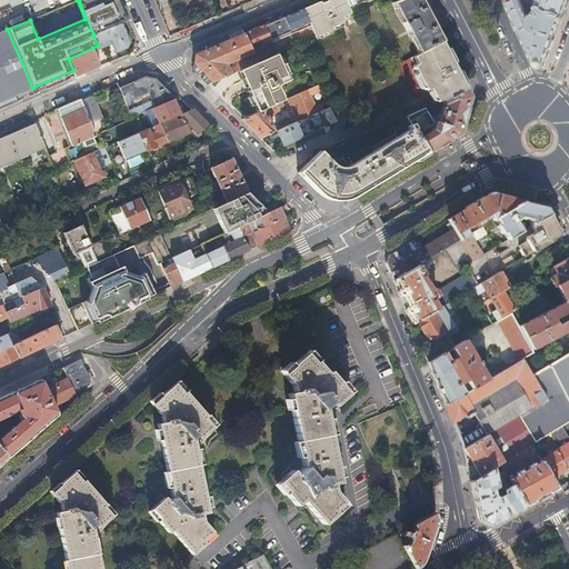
[(127,20),(118,0),(79,0),(93,35),(106,30),(122,22),(127,20)]
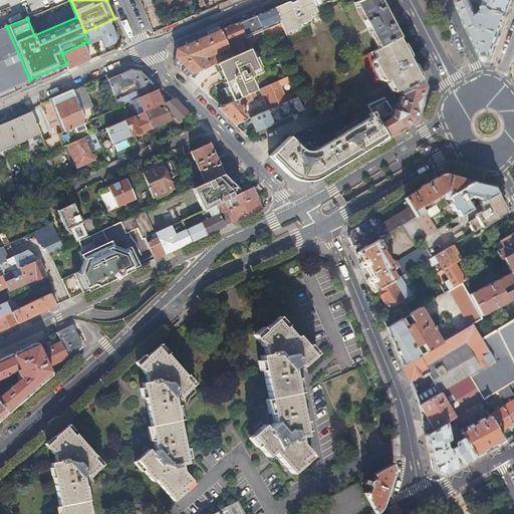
[(318,12),(315,5),(312,0),(295,0),(296,0),(291,2),(290,2),(290,1),(289,1),(288,1),(287,1),(274,7),(274,8),(280,23),(284,33),(285,35),(298,29),(299,29),(300,28),(301,27),(301,26),(301,25),(300,25),(300,24),(310,19),(311,19),(311,18),(311,17),(311,16),(311,15),(318,12)]
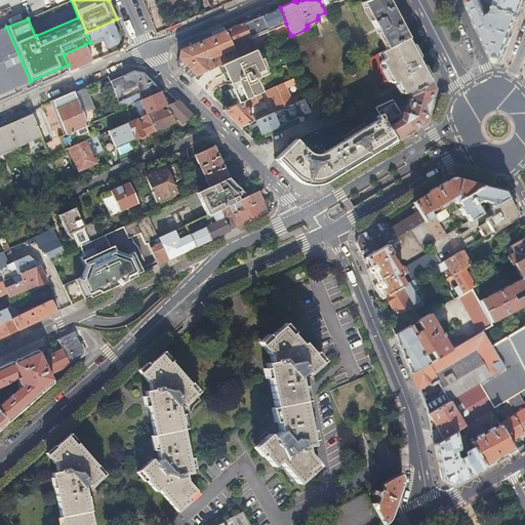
[(386,49),(406,39),(396,18),(386,0),(366,0),(361,2),(386,49)]
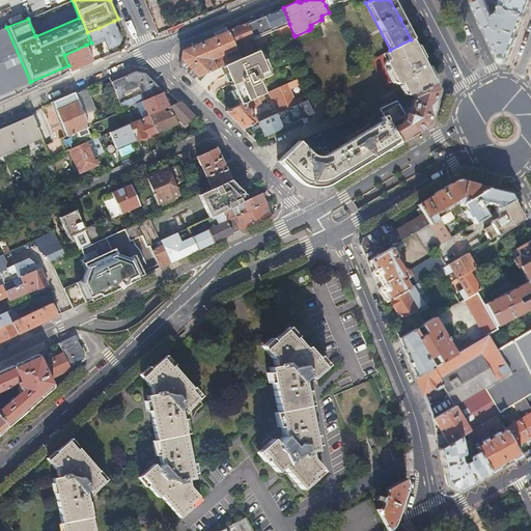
[(484,0),(482,0),(474,4),(498,58),(499,58),(499,59),(500,60),(500,61),(501,61),(502,62),(503,63),(504,63),(505,63),(506,62),(507,61),(508,60),(508,59),(508,58),(509,58),(516,38),(525,15),(502,6),(499,14),(496,16),(494,12),(492,12),(487,4),(492,2),(484,0)]
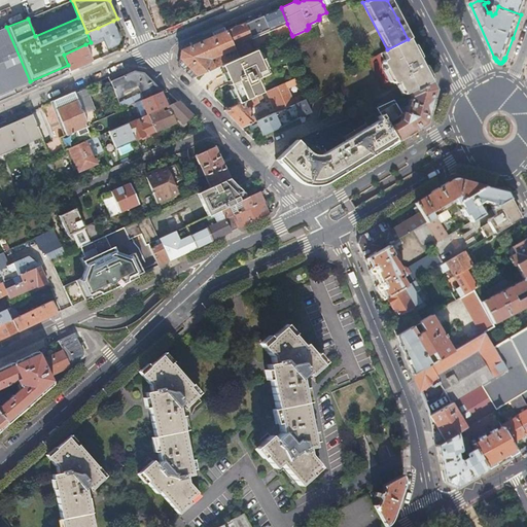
[(498,6),(521,14),(526,0),(481,0),(488,2),(489,3),(495,5),(498,6)]
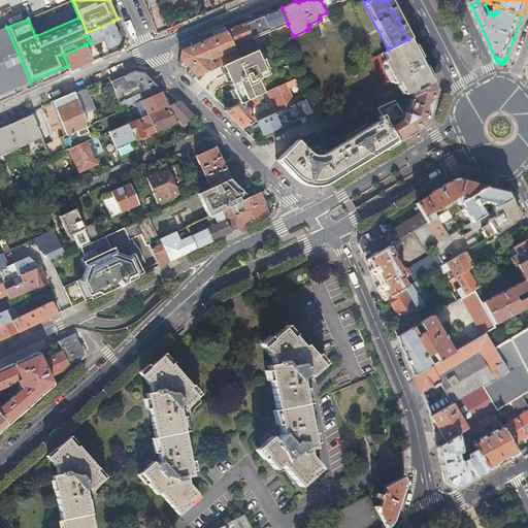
[(282,8),(282,7),(227,31),(233,44),(238,41),(239,44),(263,34),(262,31),(274,26),(275,29),(288,24),(282,8)]
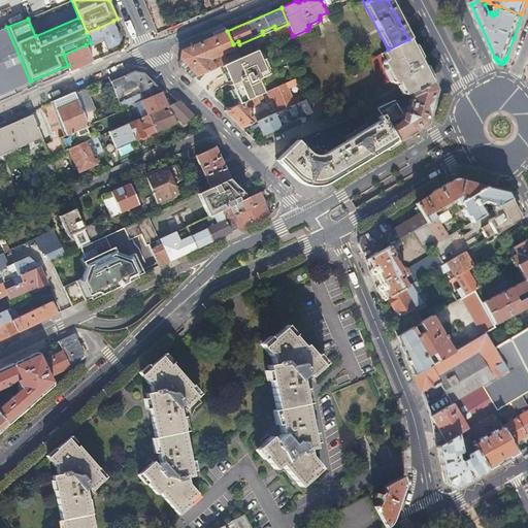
[(86,44),(88,47),(96,43),(95,40),(102,37),(104,40),(108,50),(120,45),(122,39),(113,21),(98,28),(87,32),(91,42),(86,44)]
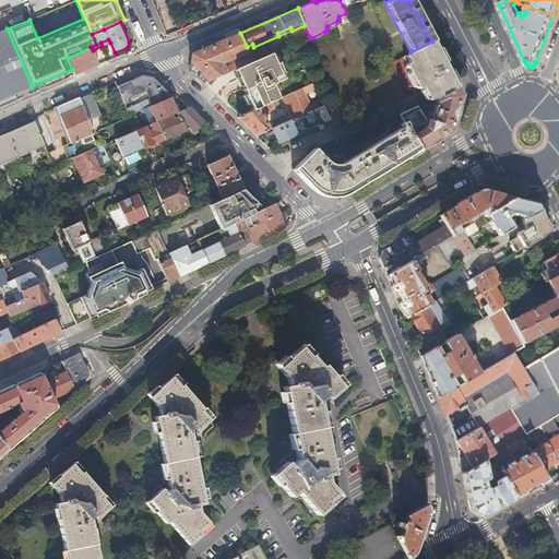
[(32,86),(7,28),(0,31),(0,106),(18,99),(15,94),(32,86)]
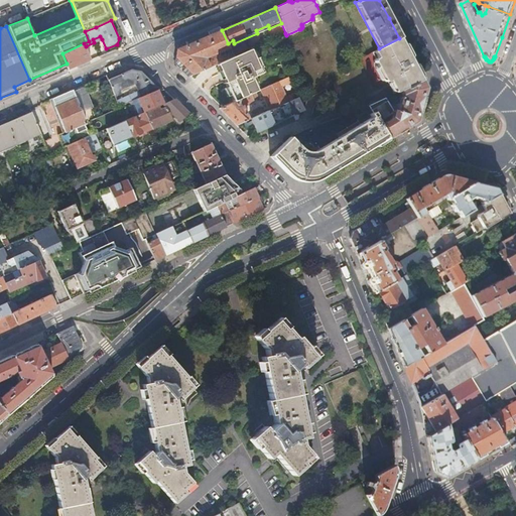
[(228,43),(222,30),(220,26),(178,44),(175,63),(180,68),(183,65),(186,69),(183,72),(188,77),(218,63),(234,56),(228,43)]
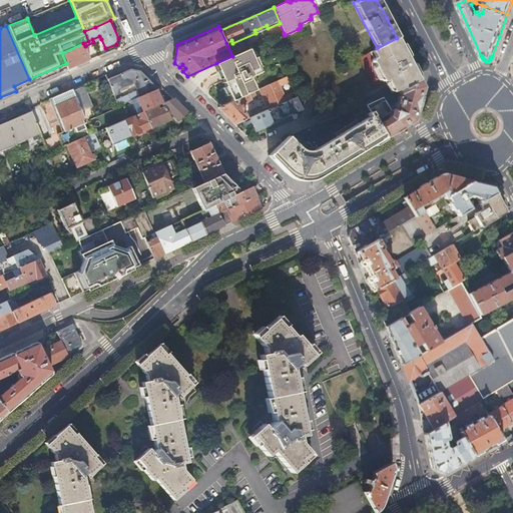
[(372,61),(378,72),(408,58),(397,38),(377,48),(371,51),(375,57),(373,58),(372,61)]
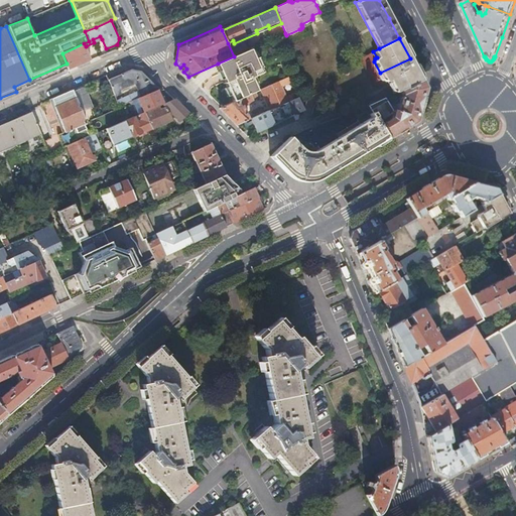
[(69,69),(91,58),(86,46),(84,43),(62,53),(67,63),(69,69)]
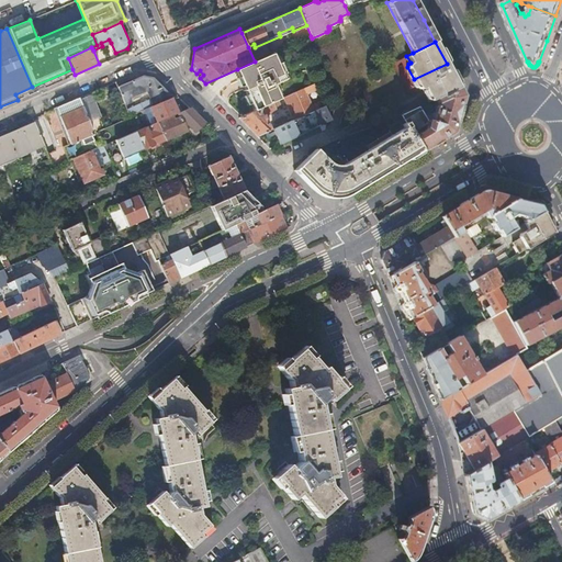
[(274,83),(288,78),(284,72),(281,74),(272,54),(255,62),(237,69),(248,96),(274,83)]
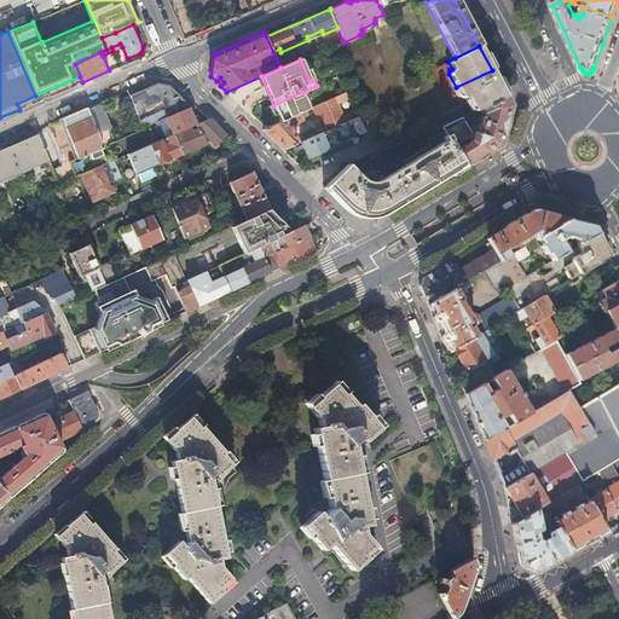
[(492,70),(456,87),(461,97),(464,98),(466,97),(474,111),(479,109),(505,97),(492,70)]
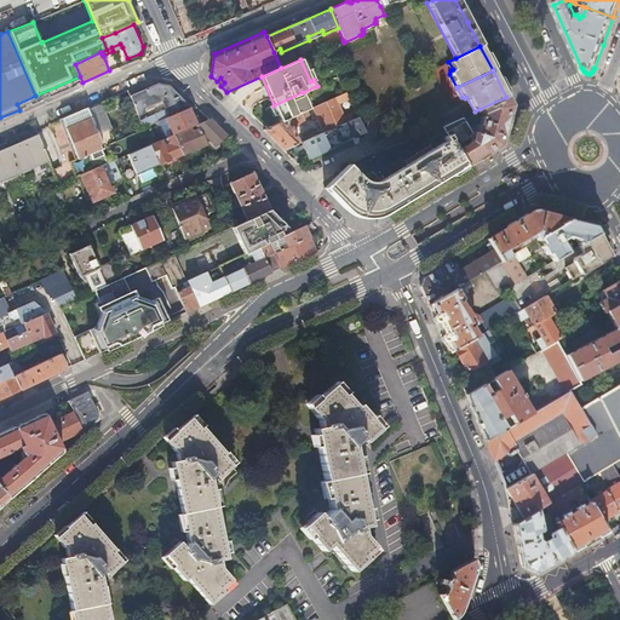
[(188,107),(195,104),(189,98),(183,101),(168,86),(159,84),(145,89),(144,86),(128,93),(138,114),(145,112),(144,107),(161,99),(166,108),(141,119),(143,127),(159,120),(165,118),(188,107)]
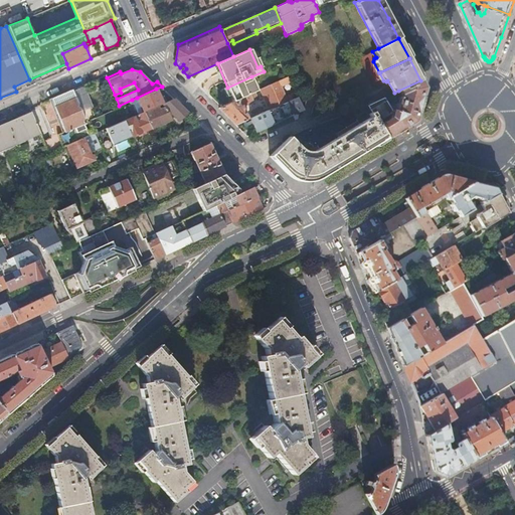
[(233,101),(254,91),(258,90),(251,76),(227,88),(233,101)]
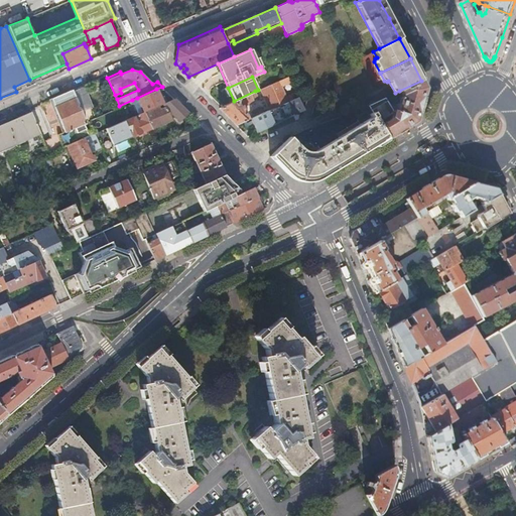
[(270,109),(297,97),(295,92),(285,96),(281,86),(290,82),(287,77),(261,89),(270,109)]
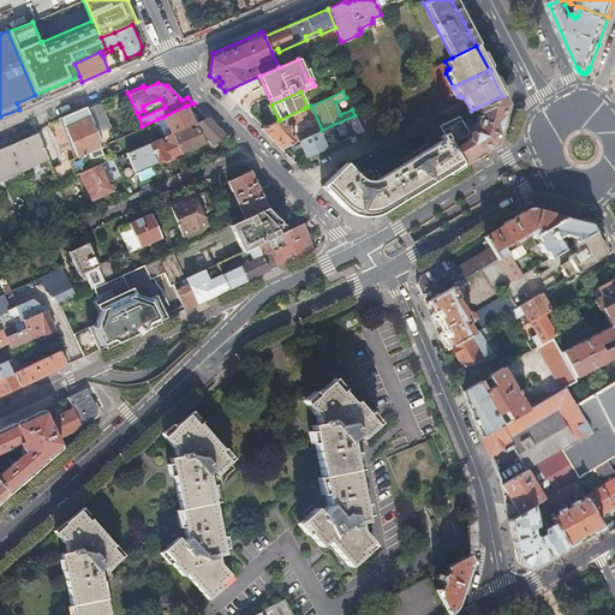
[(459,115),(439,125),(445,133),(463,163),(464,165),(497,144),(505,112),(507,102),(502,96),(476,108),(478,113),(473,131),(469,131),(459,115)]
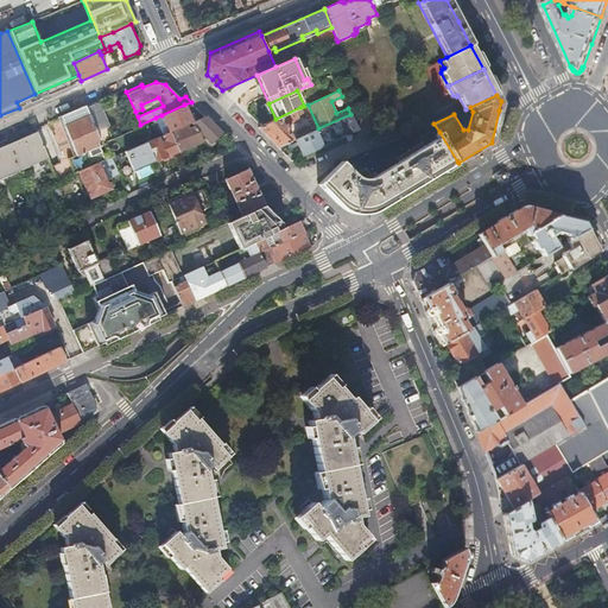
[(99,102),(87,107),(97,132),(108,127),(99,102)]
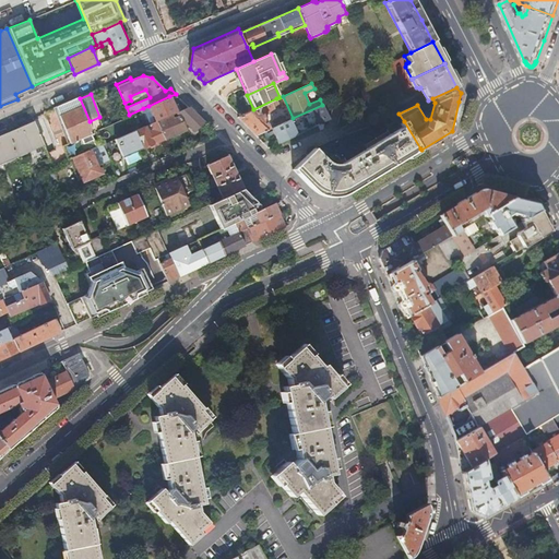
[(171,115),(178,111),(175,104),(174,105),(169,96),(149,106),(153,115),(150,116),(151,119),(152,118),(152,120),(155,119),(156,121),(156,120),(171,114),(171,115)]
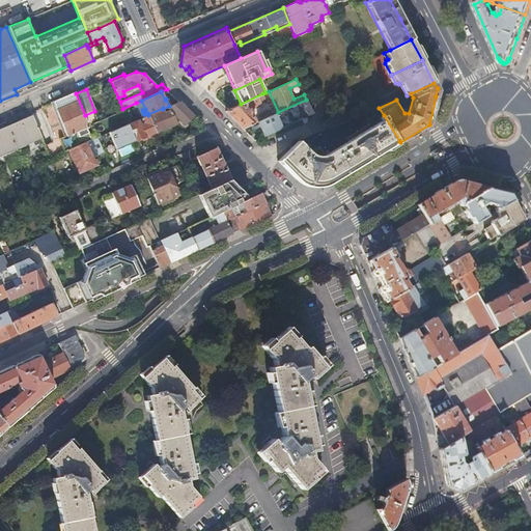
[(76,92),(42,107),(53,141),(45,145),(51,158),(68,149),(94,138),(85,115),(76,93),(76,92)]
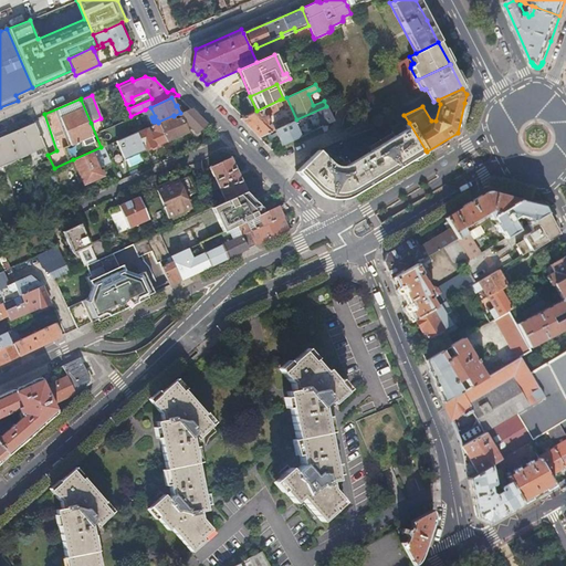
[(270,132),(274,129),(275,129),(274,126),(272,127),(266,116),(279,111),(278,108),(282,105),(280,100),(257,111),(240,117),(259,137),(266,134),(270,132)]
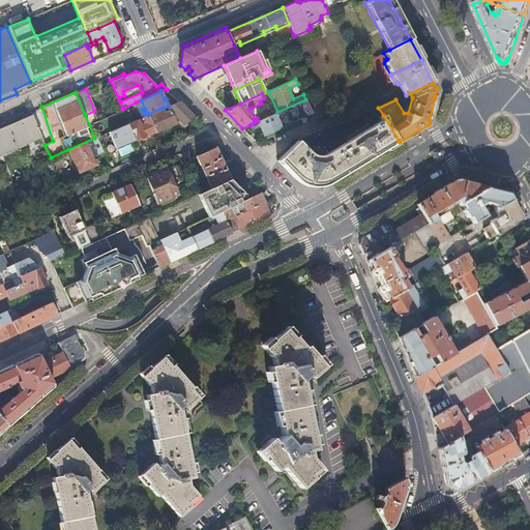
[(264,136),(312,112),(305,99),(277,112),(269,115),(262,119),(258,121),(257,121),(258,123),(260,126),(264,136)]
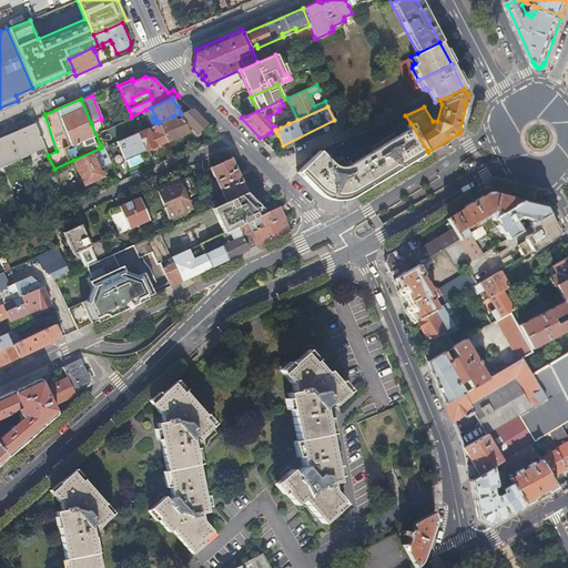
[(150,120),(152,118),(155,117),(151,108),(145,110),(150,120)]
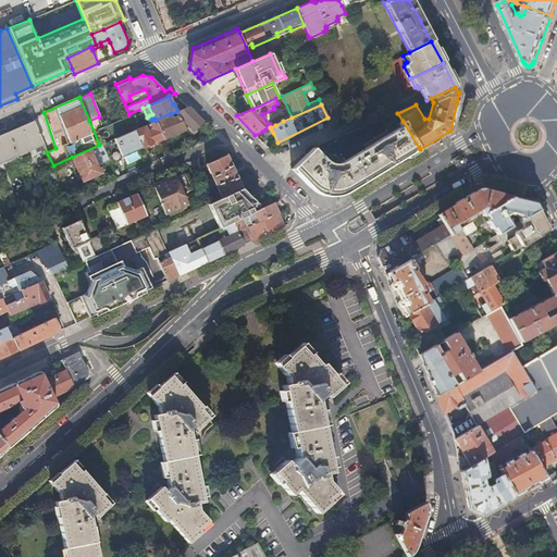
[(195,113),(188,107),(177,111),(171,114),(171,113),(156,120),(156,121),(164,138),(185,128),(180,116),(195,113)]
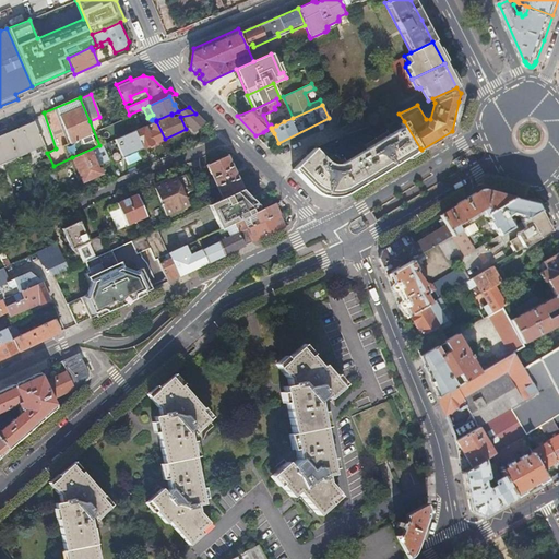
[(276,126),(284,121),(282,117),(274,120),(276,126)]
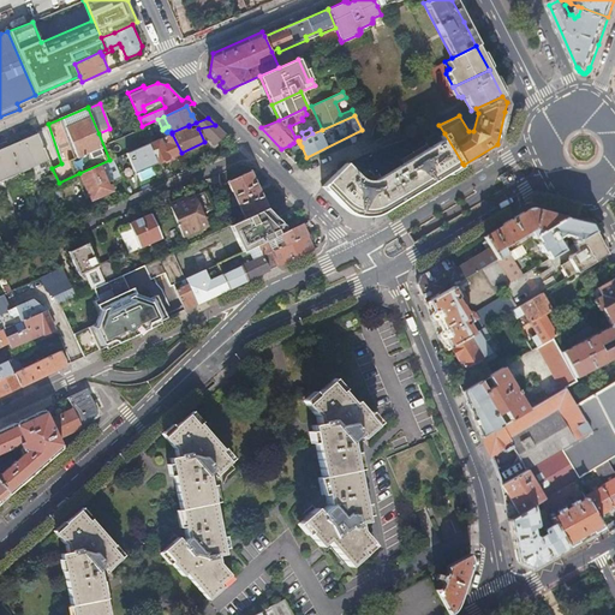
[(149,143),(157,162),(181,153),(172,133),(149,143)]
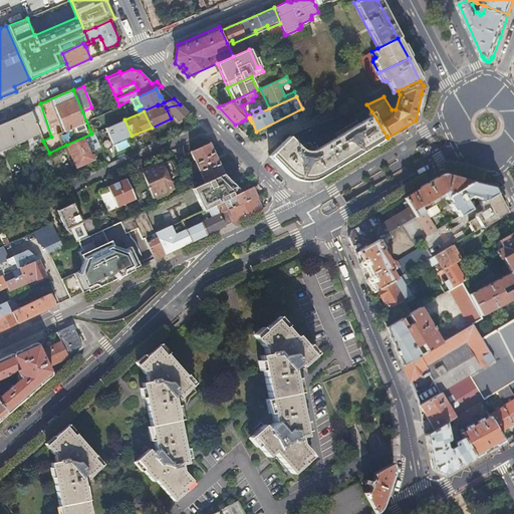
[(387,137),(371,111),(368,113),(369,116),(315,151),(313,152),(309,152),(306,152),(302,150),(289,137),(270,156),(284,170),(288,173),(293,176),(297,178),(304,180),(313,180),(317,179),(322,178),(351,160),(381,140),(387,137)]
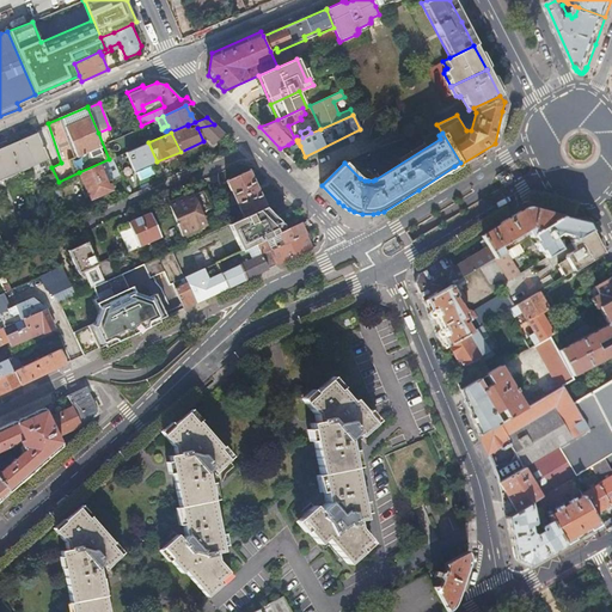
[(0,177),(48,157),(38,135),(0,150),(0,177)]
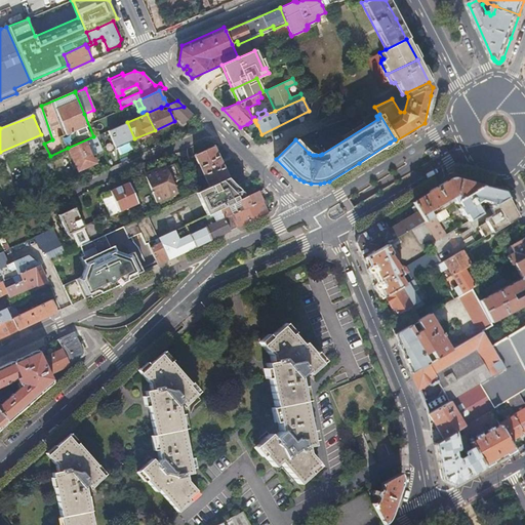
[(116,147),(134,138),(127,122),(109,130),(116,147)]
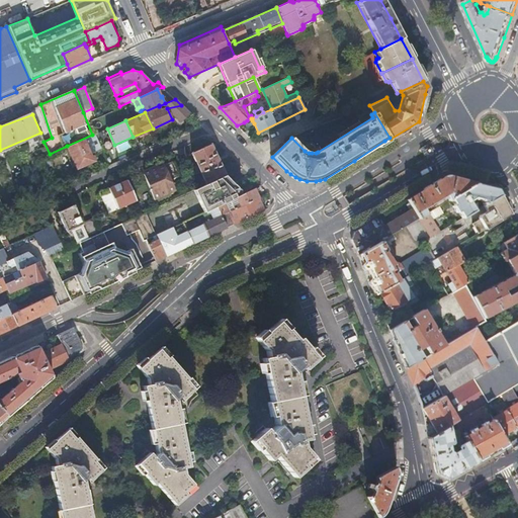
[(93,155),(103,151),(95,134),(92,135),(67,146),(77,168),(89,163),(90,164),(96,161),(93,155)]
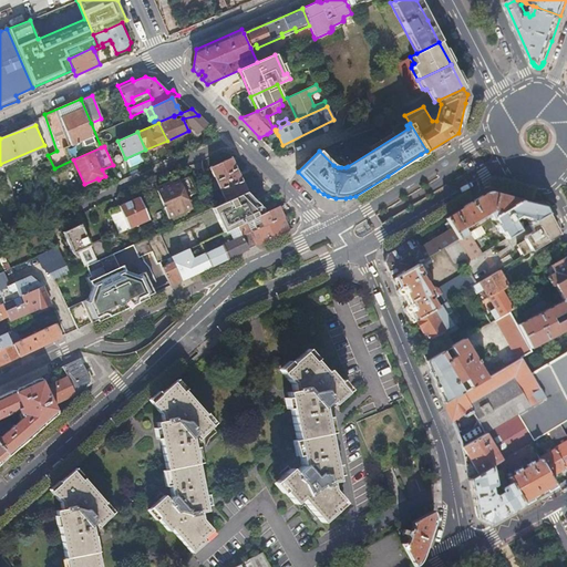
[(471,160),(468,156),(461,162),(467,173),(476,168),(474,165),(468,168),(465,163),(471,160)]
